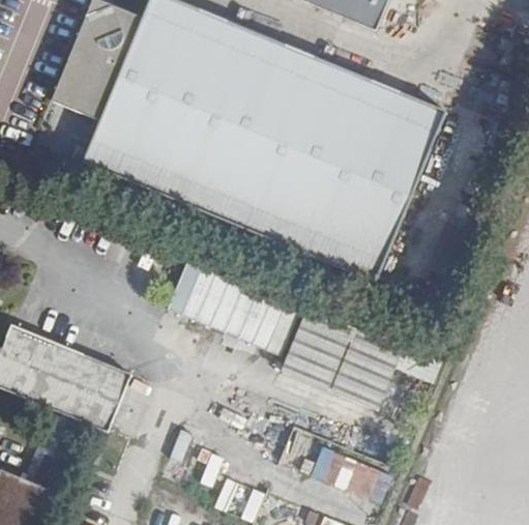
[(289,0),(374,34),(387,0),(289,0)]
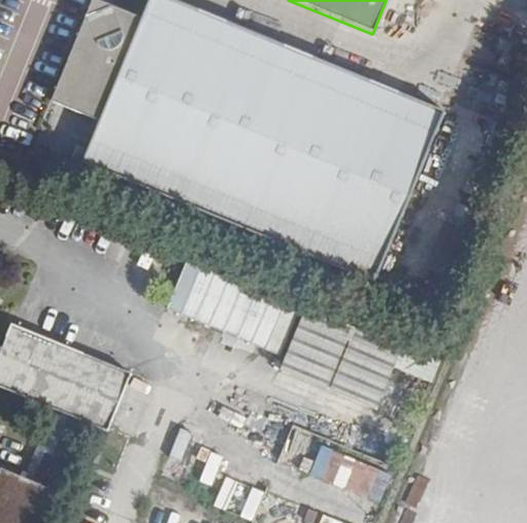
[(141,22),(92,1),(50,101),(99,122),(141,22)]
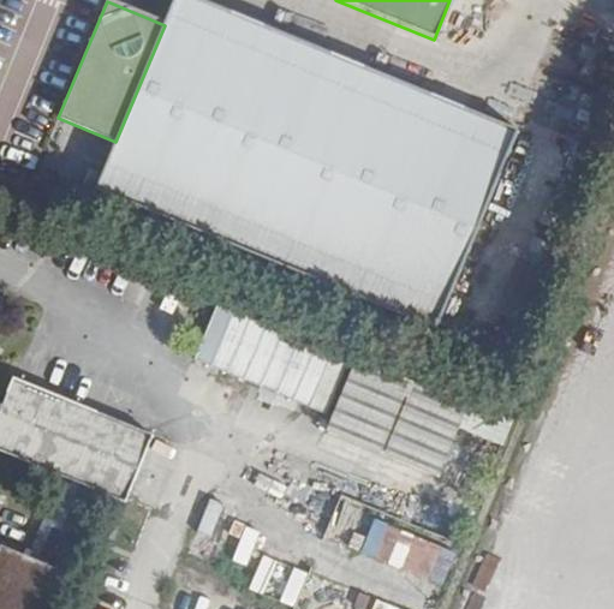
[(214,60),(177,42),(115,180),(172,206),(226,85),(208,77),(214,60)]
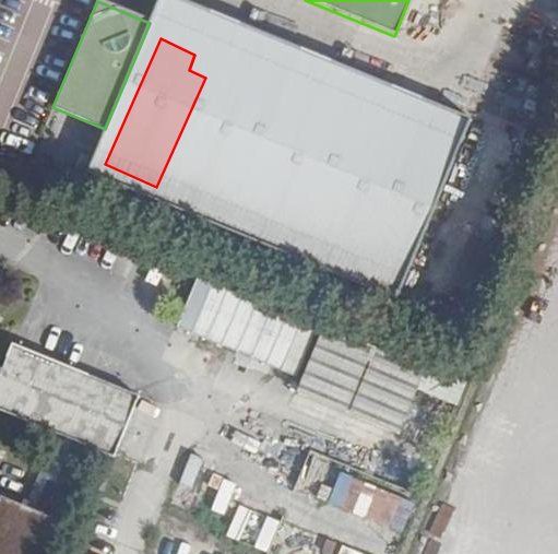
[(193,278),(176,326),(297,370),(315,322),(193,278)]
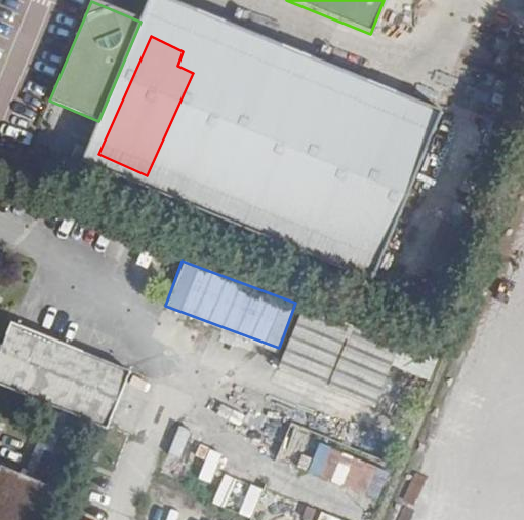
[(294,316),(280,367),(379,397),(393,354),(344,338),(346,331),(294,316)]
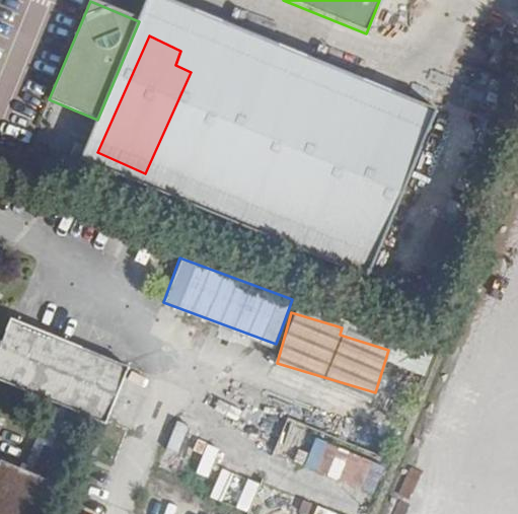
[(125,363),(10,316),(0,340),(0,377),(102,418),(125,363)]
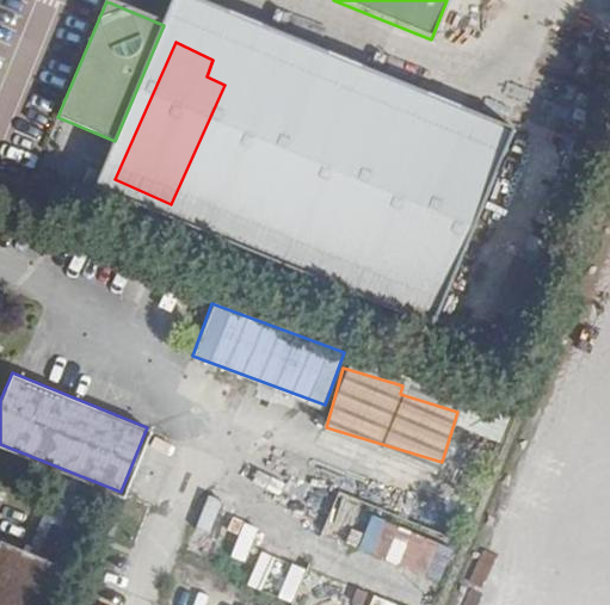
[(338,487),(345,457),(327,454),(320,482),(338,487)]
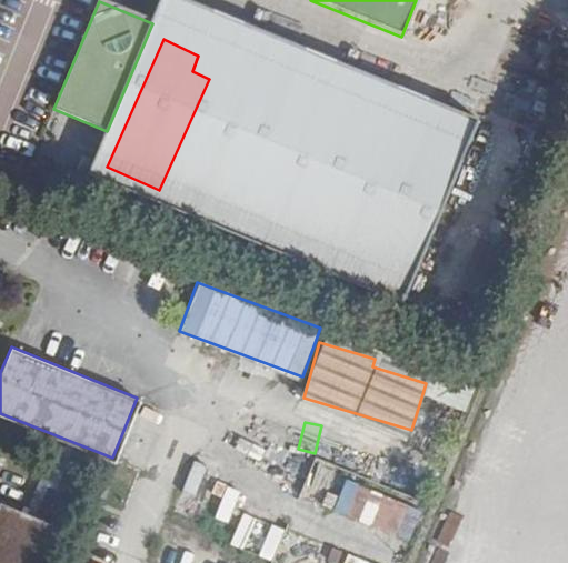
[(183,489),(198,493),(206,461),(191,458),(183,489)]
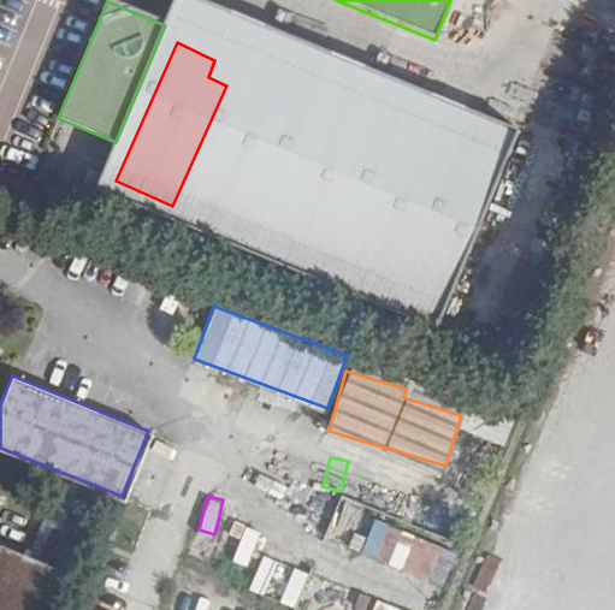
[(445,580),(456,544),(372,519),(361,555),(445,580)]
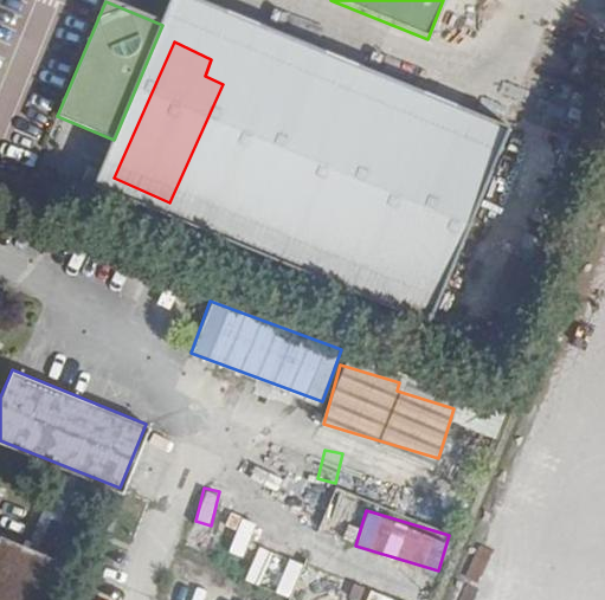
[(51,599),(66,563),(0,536),(0,599),(51,599)]
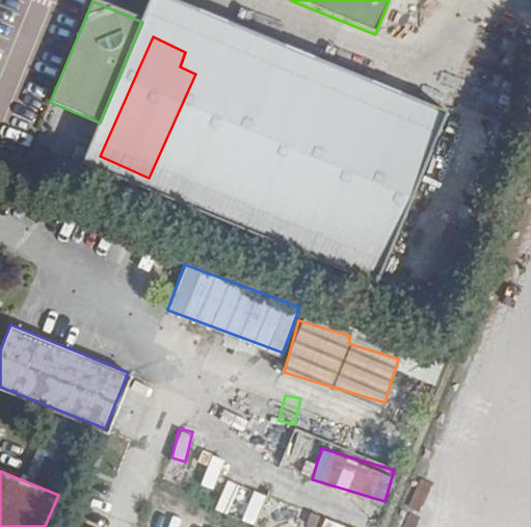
[(228,474),(214,504),(253,521),(266,491),(228,474)]
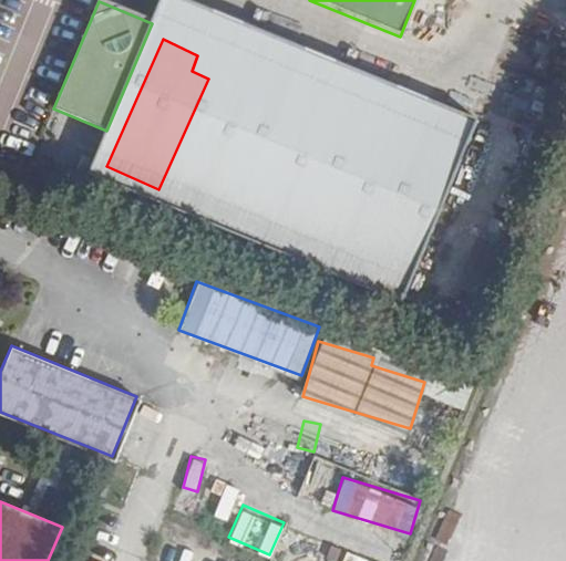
[(331,540),(326,554),(343,560),(348,560),(353,549),(331,540)]
